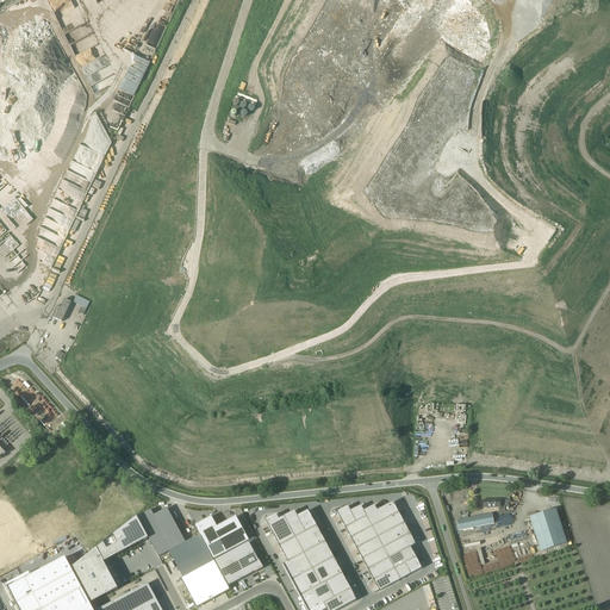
[(23,24),(25,29),(38,23),(31,8),(20,14),(25,23),(23,24)]
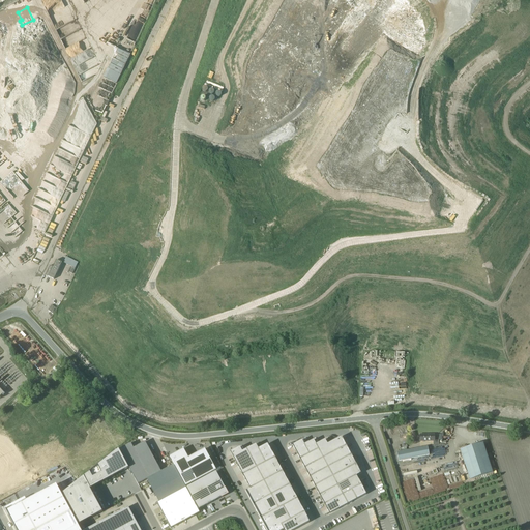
[(408,149),(405,152),(410,157),(413,153),(408,149)]
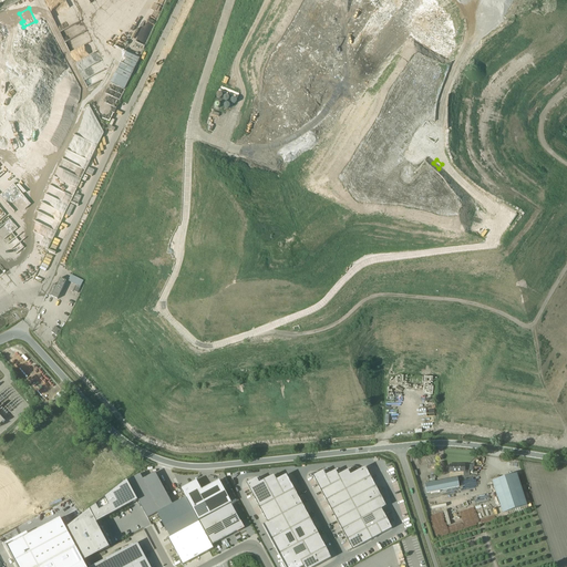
[(7,246),(17,256),(21,253),(11,241),(7,246)]
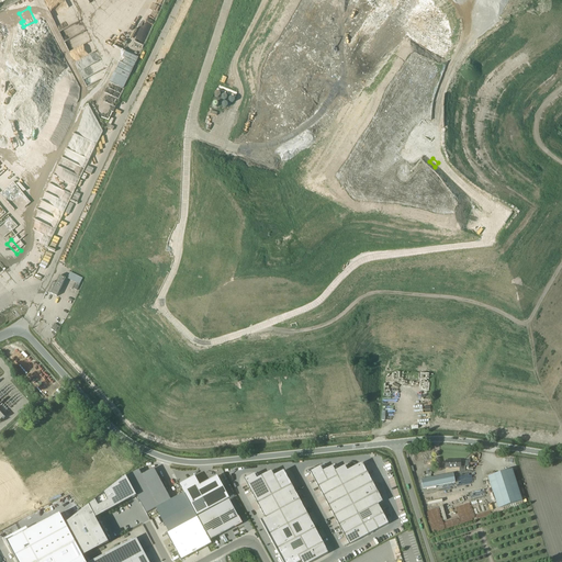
[(56,283),(53,282),(48,292),(57,296),(66,279),(59,276),(56,283)]
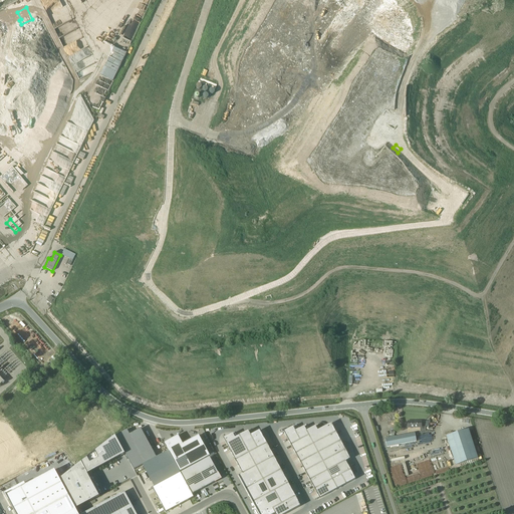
[(374,352),(384,352),(384,349),(379,349),(379,343),(374,343),(374,352)]
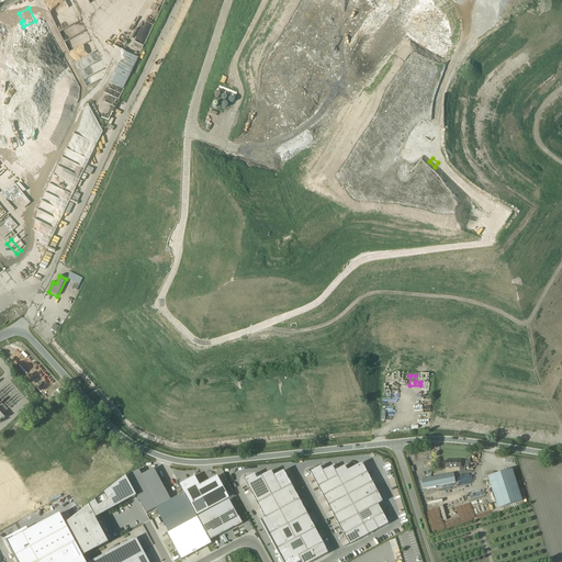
[(0,439),(3,444),(14,434),(10,428),(0,437),(0,439)]
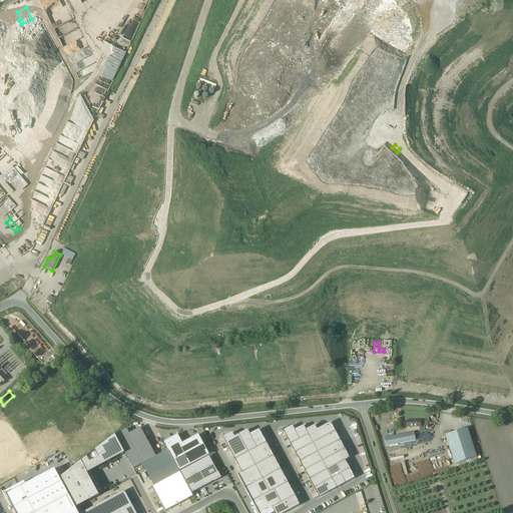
[(293,426),(283,431),(319,497),(359,476),(331,423),(317,430),(315,425),(306,430),(304,426),(299,428),(295,430),(293,426)]
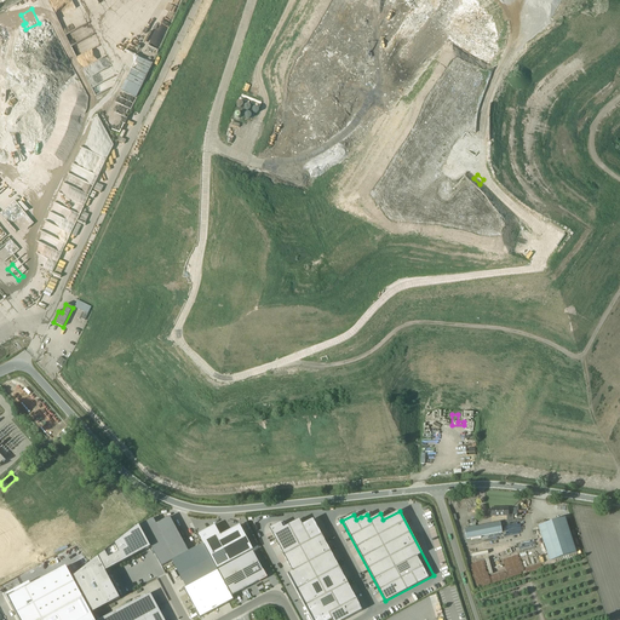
[(153,518),(139,526),(145,537),(161,567),(172,561),(187,587),(204,578),(189,552),(170,517),(159,522),(156,524),(153,518)]
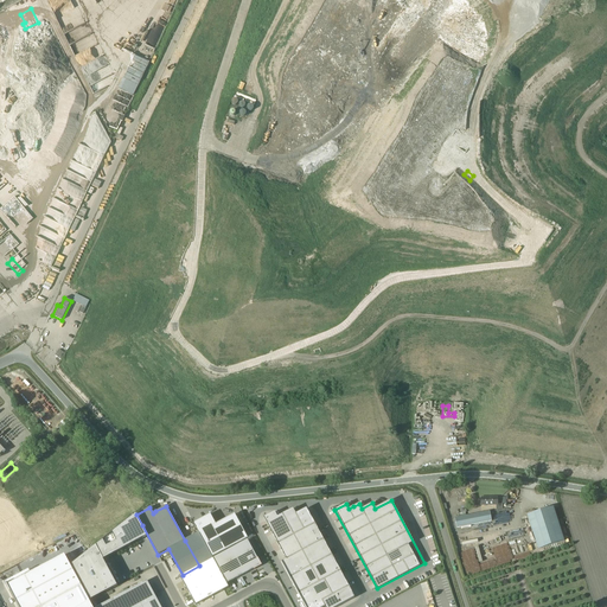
[(553,508),(526,516),(537,549),(564,541),(553,508)]
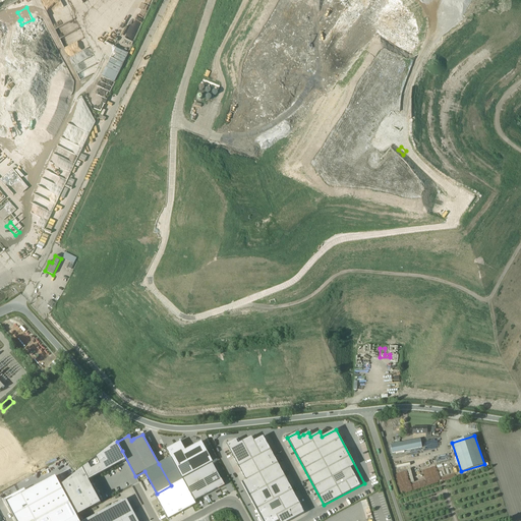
[(46,446),(44,444),(51,438),(50,437),(37,449),(46,459),(51,455),(45,447),(46,446)]
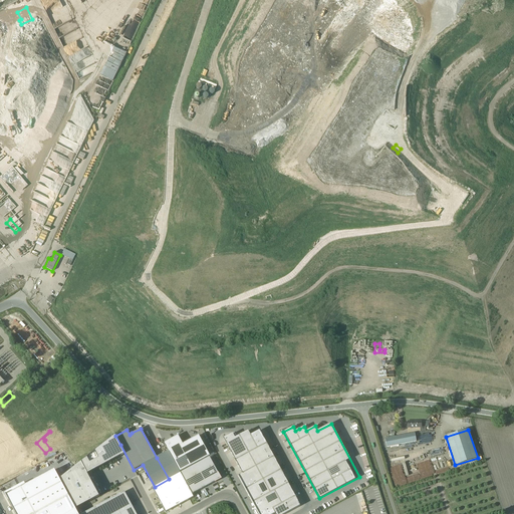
[(223,439),(242,474),(238,476),(258,513),(274,513),(275,513),(285,513),(300,506),(259,431),(251,436),(248,431),(244,434),(239,436),(235,438),(233,434),(228,436),(224,439),(223,439)]
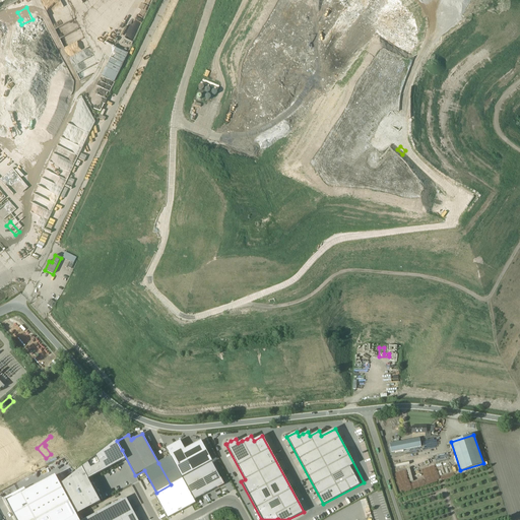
[(391,452),(421,446),(419,438),(389,444),(391,452)]
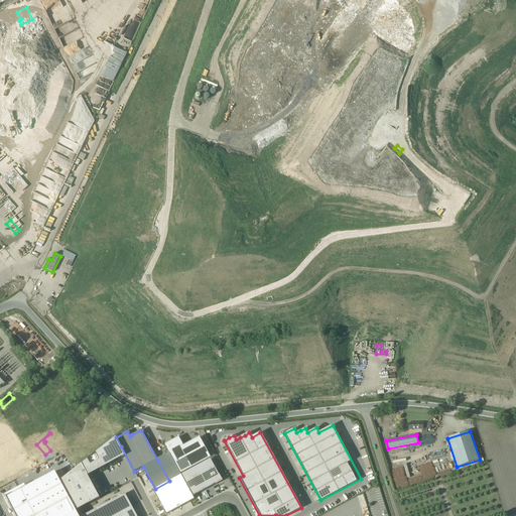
[(178,436),(165,444),(180,474),(211,458),(200,437),(183,445),(178,436)]
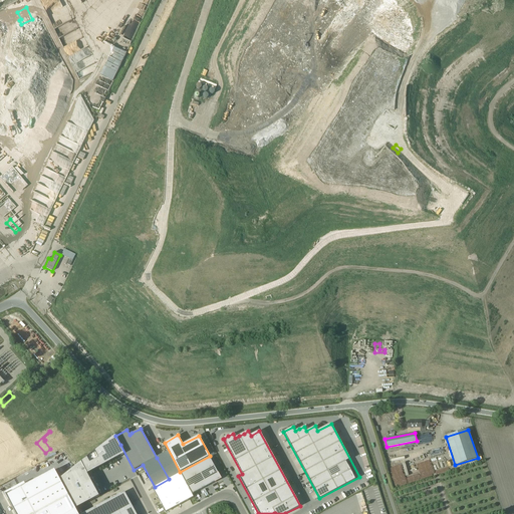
[(114,436),(59,479),(76,509),(99,496),(87,474),(124,454),(114,436)]
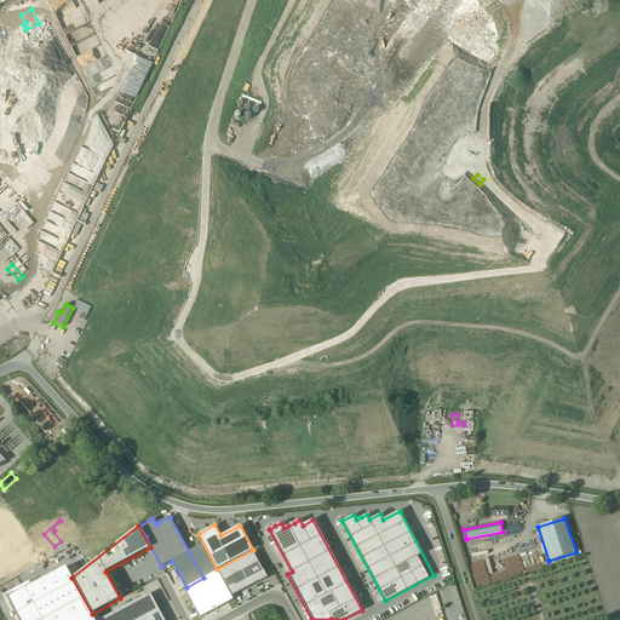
[(507,549),(489,554),(488,550),(463,557),(466,569),(510,556),(507,549)]
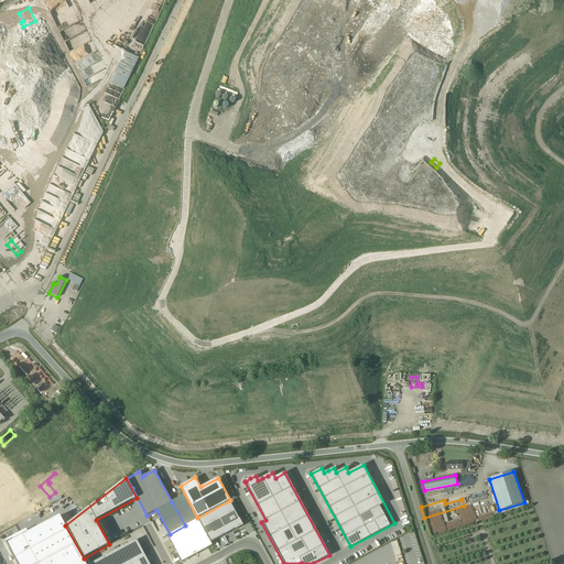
[(230,501),(198,519),(210,542),(242,525),(230,501)]
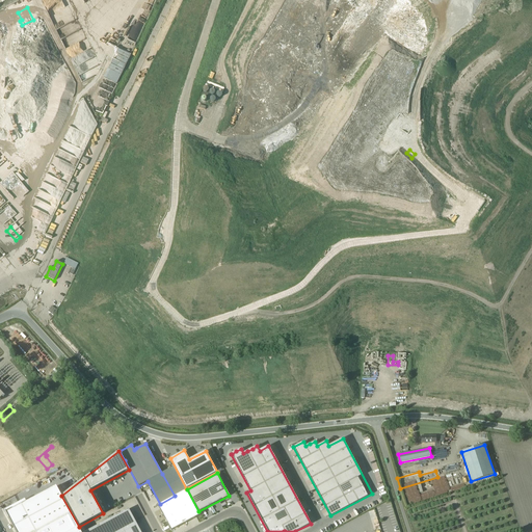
[(81,531),(79,527),(61,496),(57,486),(6,513),(15,527),(20,525),(23,531),(81,531)]
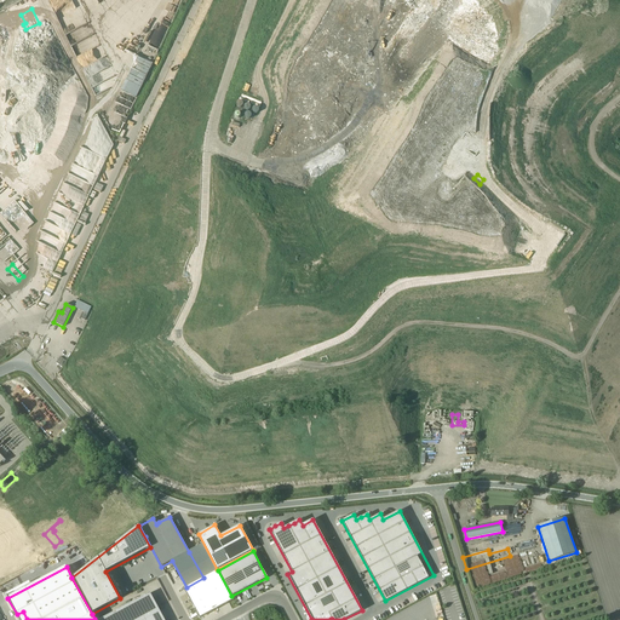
[(187,587),(183,589),(200,619),(234,600),(233,597),(231,596),(218,570),(204,578),(187,587)]
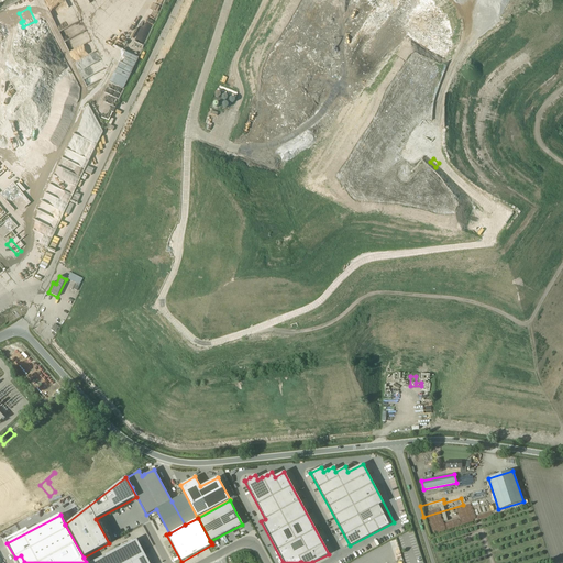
[(159,562),(144,534),(90,562),(159,562)]
